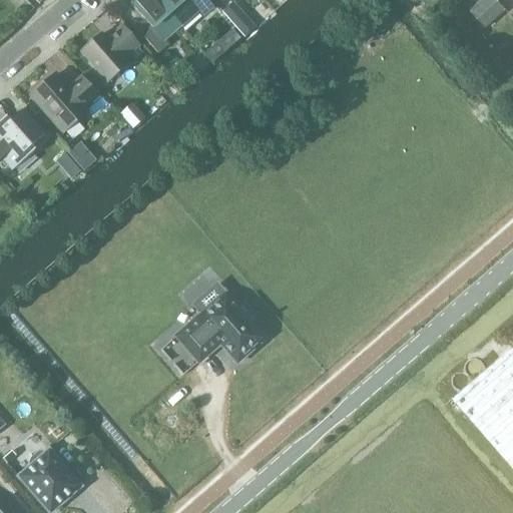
[(179,26),(156,0),(137,0),(134,3),(135,5),(133,7),(149,26),(139,34),(158,55),(168,46),(162,40),(179,26)]
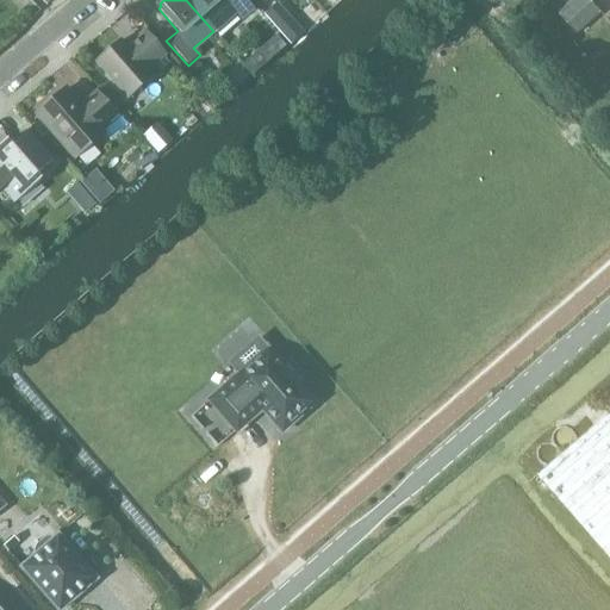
[(186,0),(213,31),(234,13),(240,20),(251,10),(242,0),(186,0)]
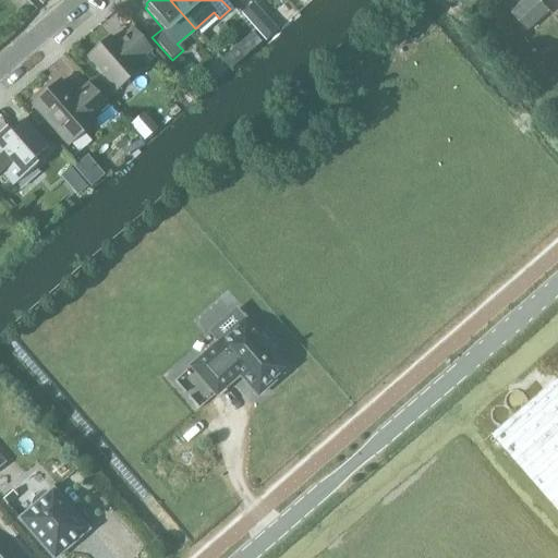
[(509,0),(502,7),(526,33),(548,13),(537,0),(509,0)]
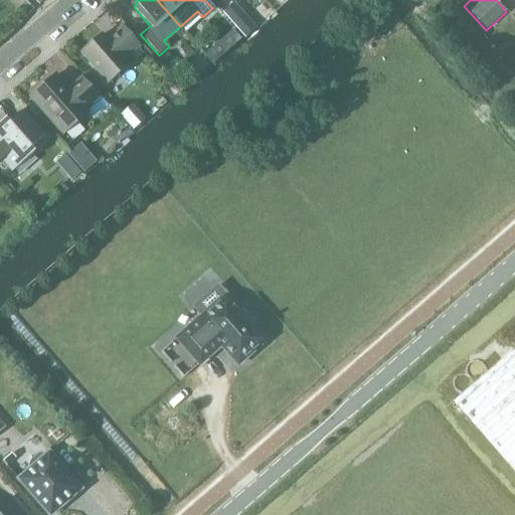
[(233,25),(244,15),(233,2),(222,12),(233,25)]
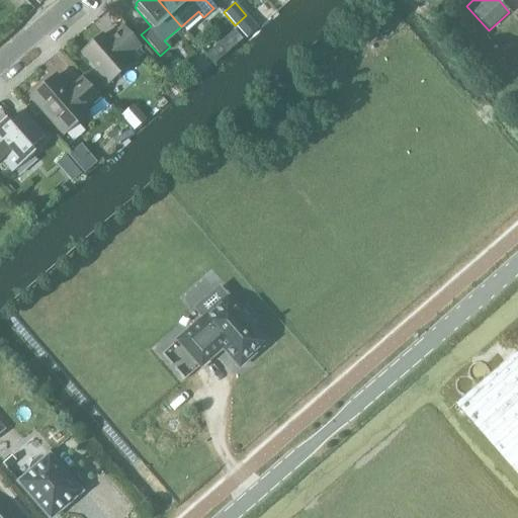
[(81,54),(107,84),(130,65),(125,61),(130,57),(137,51),(140,48),(122,27),(107,39),(103,34),(81,54)]
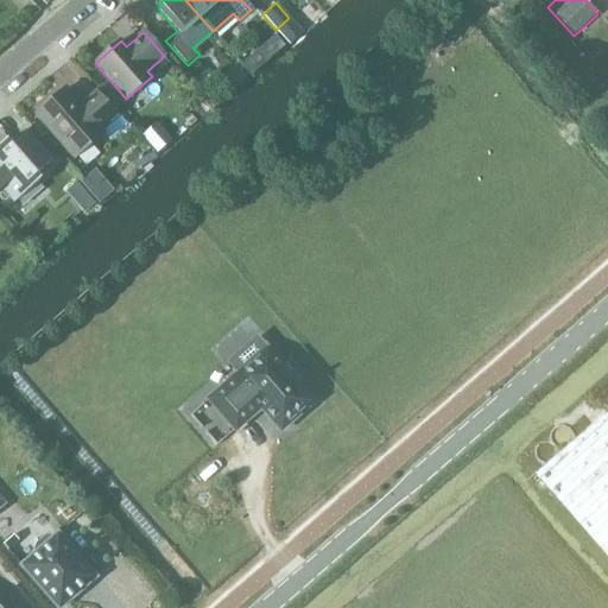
[(165,64),(160,59),(152,67),(157,73),(165,64)]
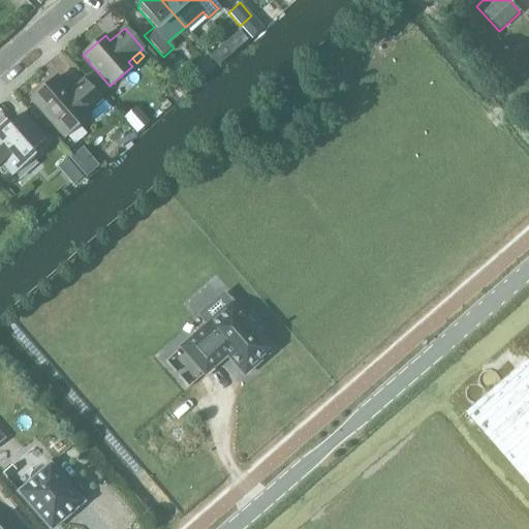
[(56,81),(57,80),(56,79),(32,99),(33,100),(34,99),(39,105),(44,112),(65,135),(65,136),(66,137),(90,117),(87,114),(101,101),(84,81),(68,94),(56,81)]
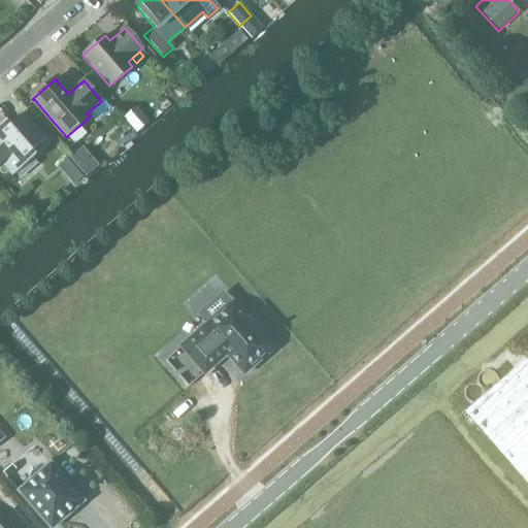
[(108,103),(104,106),(109,111),(112,108),(108,103)]
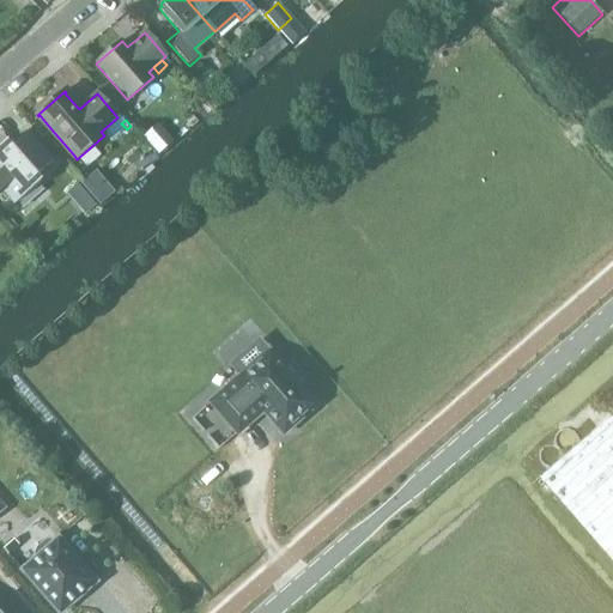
[(46,122),(35,132),(41,139),(52,129),(46,122)]
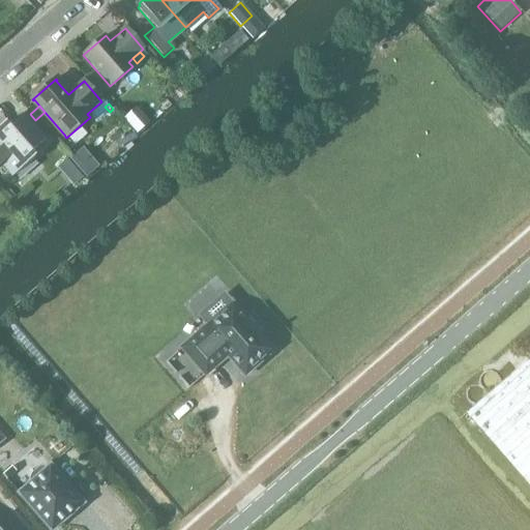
[(0,166),(1,166),(12,177),(35,157),(31,152),(46,141),(24,115),(4,133),(0,127),(0,166)]
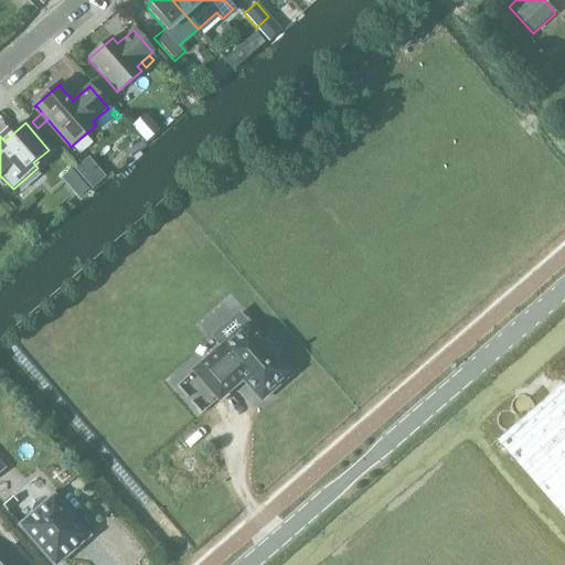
[(105,178),(87,158),(73,169),(92,190),(105,178)]
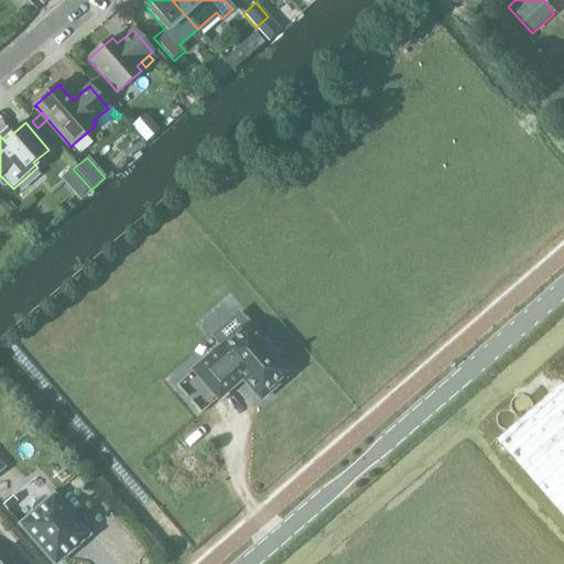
[(88,188),(72,170),(61,179),(77,197),(88,188)]
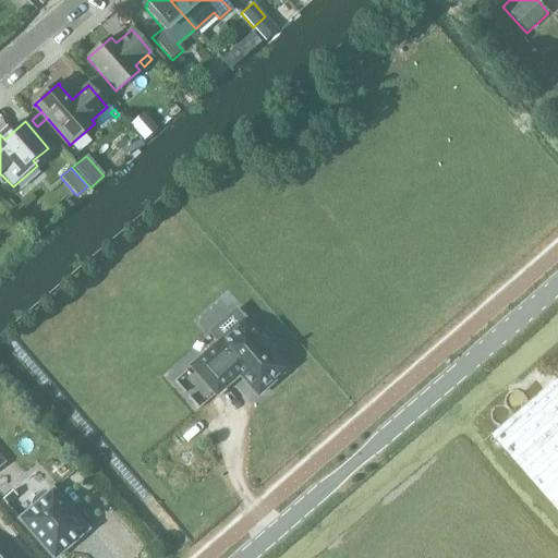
[(243,322),(190,367),(215,395),(238,375),(256,397),(286,371),(270,353),(274,351),(261,336),(257,339),(243,322)]
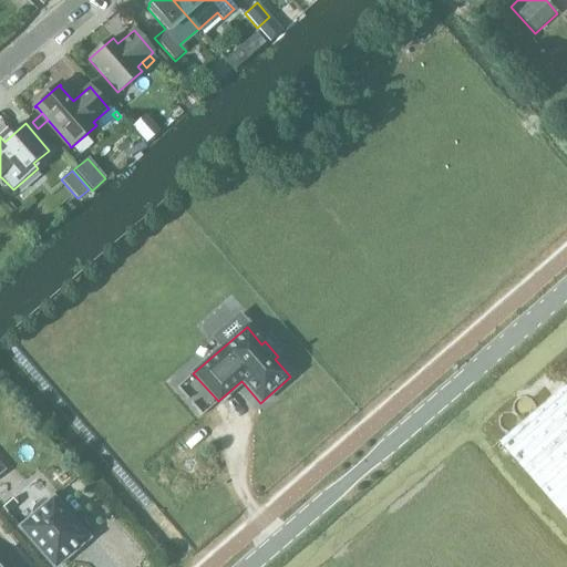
[(566,384),(501,443),(566,518),(566,384)]
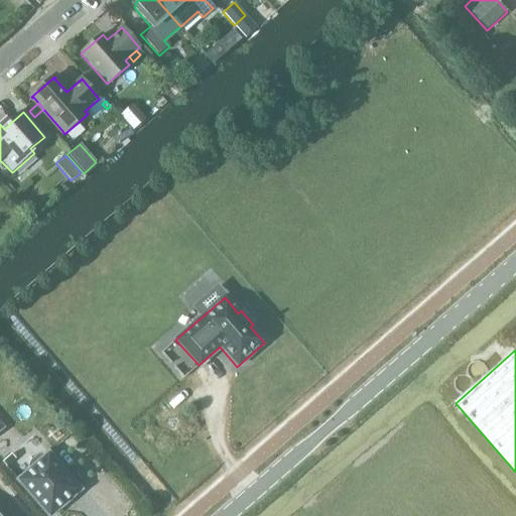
[(29,465),(29,469),(15,482),(45,515),(49,515),(79,491),(46,454),(45,455),(42,455),(38,456),(31,461),(29,465)]
